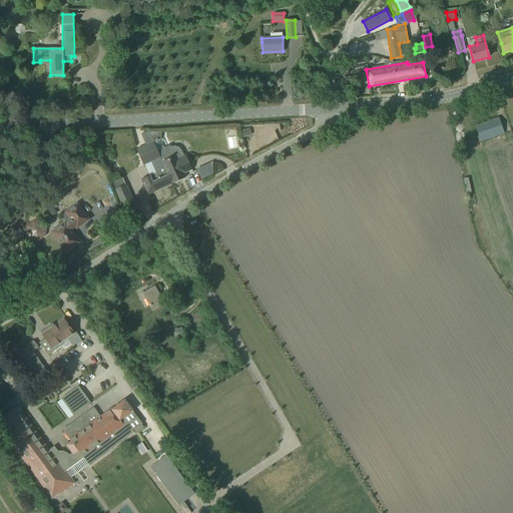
[(344,67),(336,69),(339,78),(347,75),(344,67)]
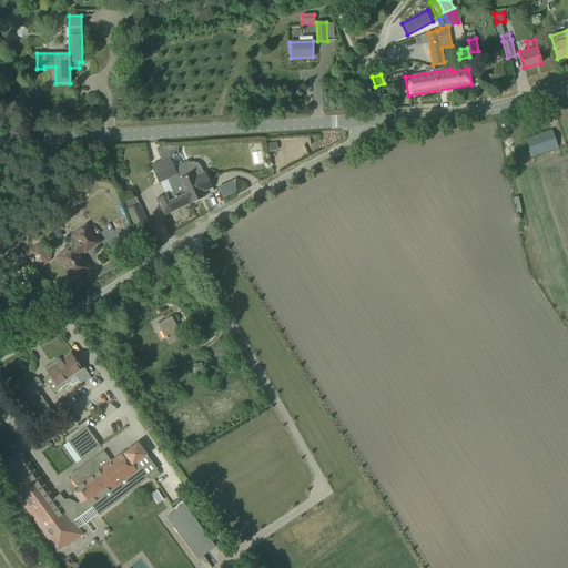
[(527,139),(533,158),(558,149),(551,130),(527,139)]
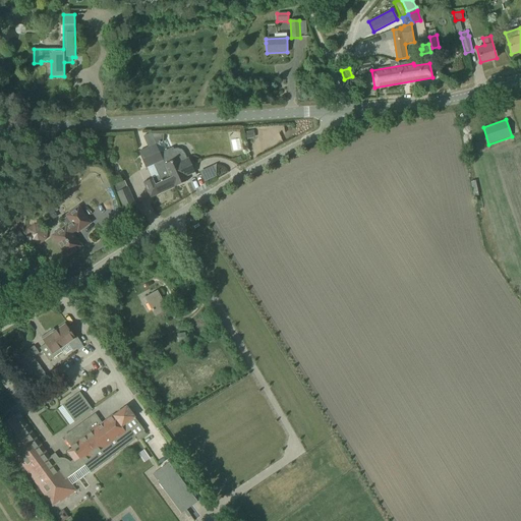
[(252,130),(245,132),(246,138),(254,137),(252,130)]
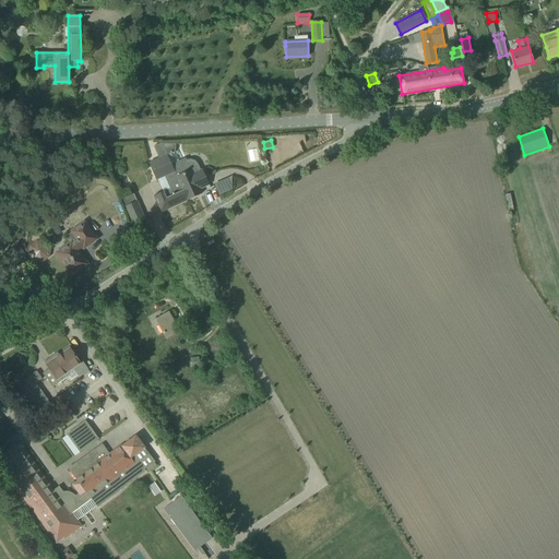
[(176,145),(163,145),(167,155),(175,152),(176,145)]
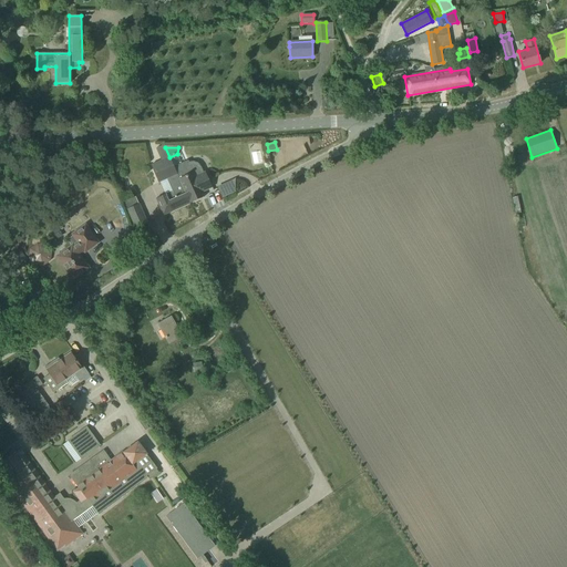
[(169,157),(151,165),(151,166),(158,184),(168,179),(176,176),(172,167),(174,167),(169,157)]
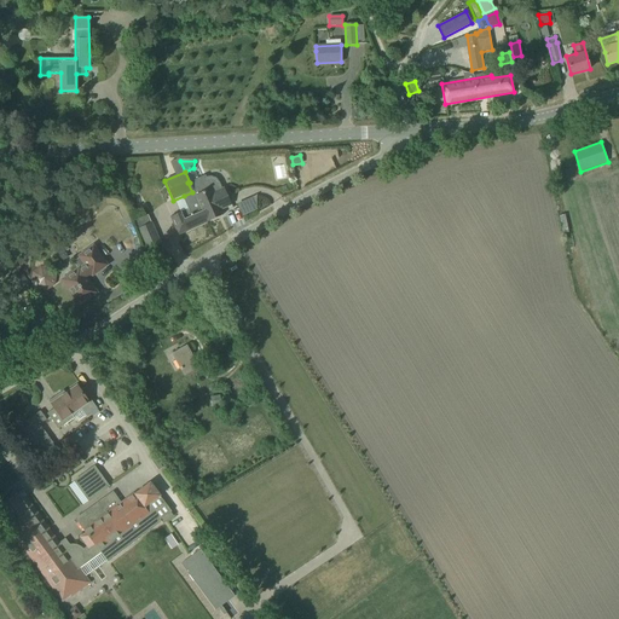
[(189,208),(171,217),(179,235),(207,221),(208,221),(223,215),(220,209),(231,204),(224,187),(223,189),(219,183),(217,179),(212,177),(207,178),(206,175),(190,183),(187,183),(192,192),(184,196),(189,208)]
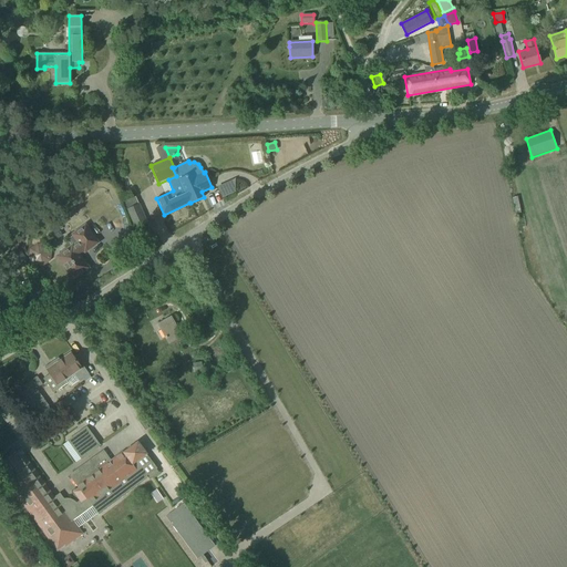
[(122,203),(133,228),(147,222),(135,197),(122,203)]
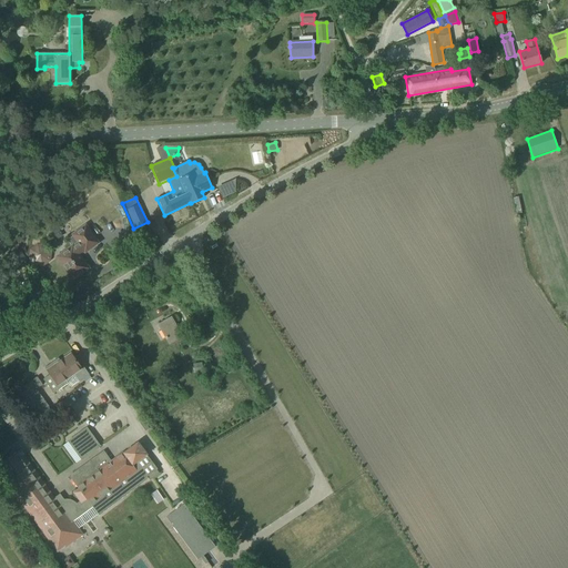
[(58,257),(73,279),(88,269),(78,254),(83,250),(85,252),(97,243),(85,226),(73,235),(74,236),(68,241),(72,246),(58,257)]
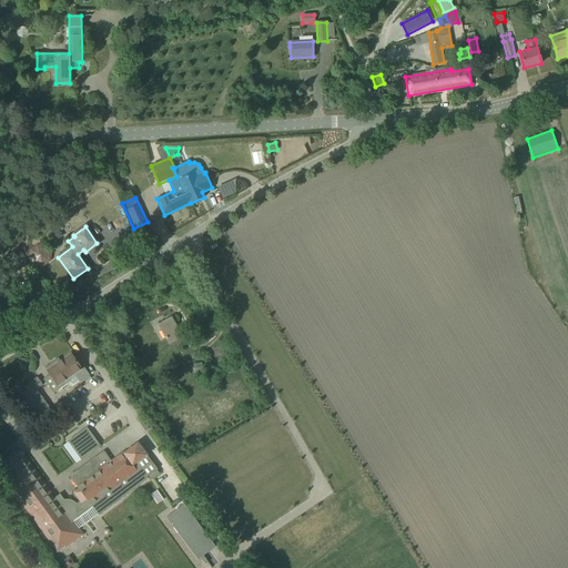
[(159,324),(162,331),(170,344),(183,337),(171,317),(159,324)]
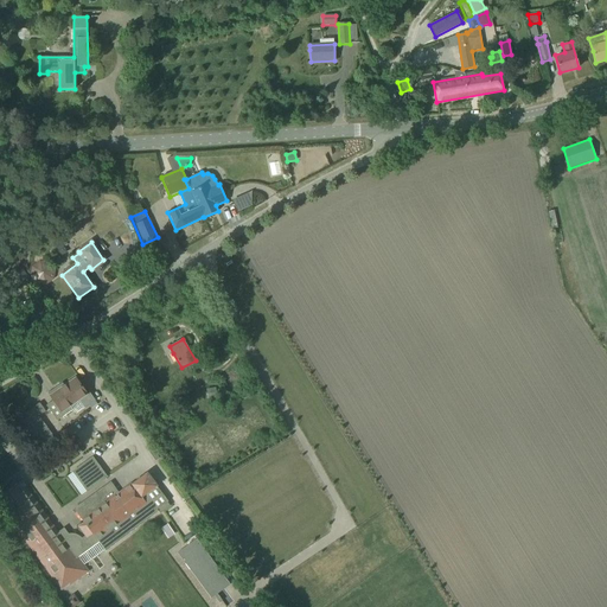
[(61,388),(57,388),(49,393),(48,393),(53,401),(46,406),(57,421),(72,410),(70,407),(78,401),(84,408),(95,401),(89,393),(87,394),(76,377),(61,388)]
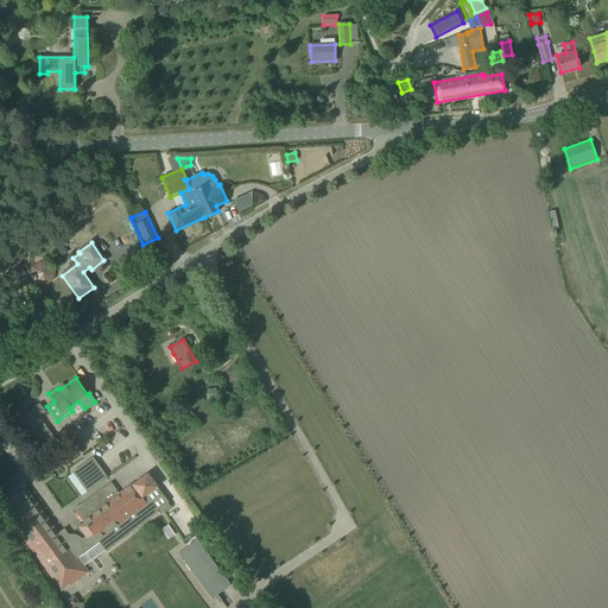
[(215,388),(207,390),(209,399),(217,398),(215,388)]
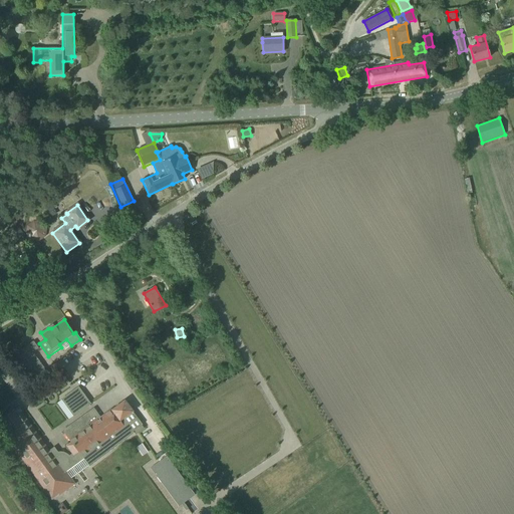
[(31,377),(29,378),(35,387),(49,375),(32,353),(38,348),(33,341),(22,349),(24,352),(12,361),(17,367),(22,363),(31,377)]
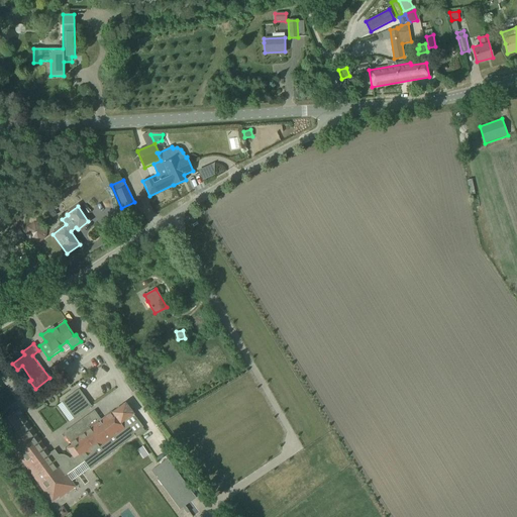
[(63,402),(74,417),(74,418),(90,406),(79,390),(63,402)]
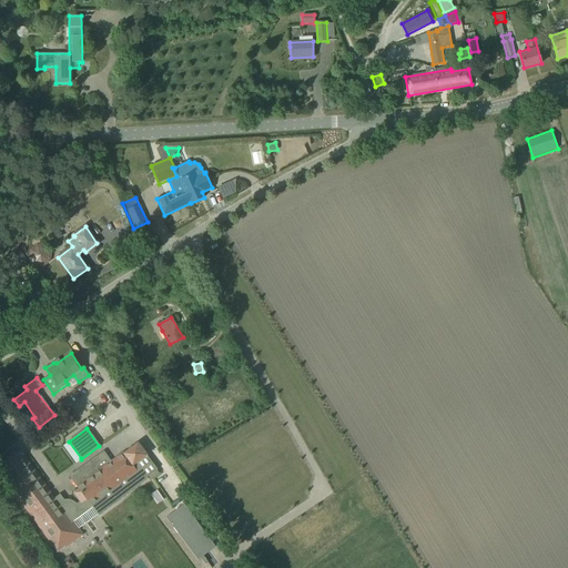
[(148,477),(158,469),(138,443),(111,463),(103,452),(98,456),(70,476),(79,489),(73,493),(80,501),(75,504),(75,503),(74,503),(73,501),(72,500),(71,500),(69,499),(68,499),(66,499),(64,499),(60,494),(54,498),(19,449),(0,463),(0,473),(58,553),(83,535),(74,521),(73,523),(70,519),(91,504),(99,516),(149,479),(148,477)]
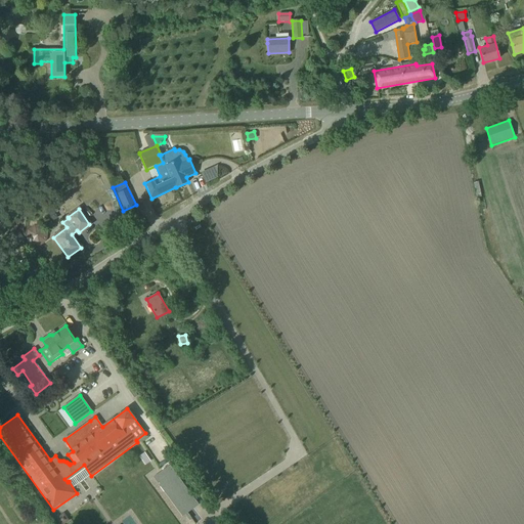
[(170,465),(153,477),(182,517),(185,515),(193,509),(199,505),(170,465)]
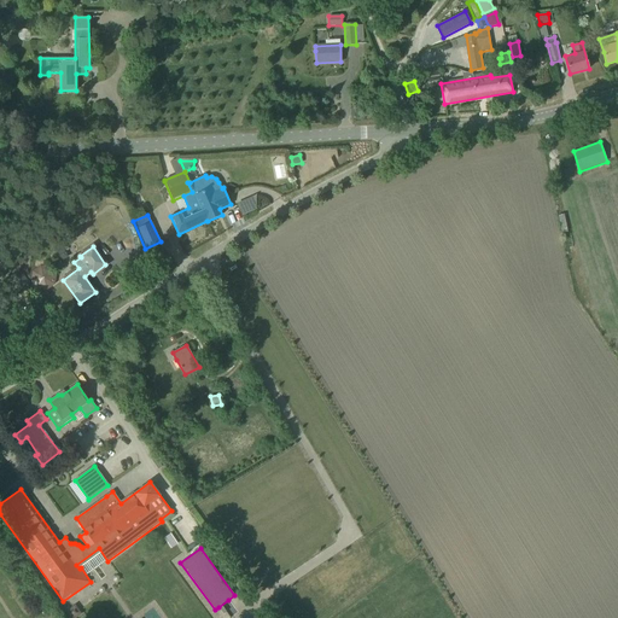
[(74,605),(65,612),(69,617),(75,617),(81,614),(74,605)]
